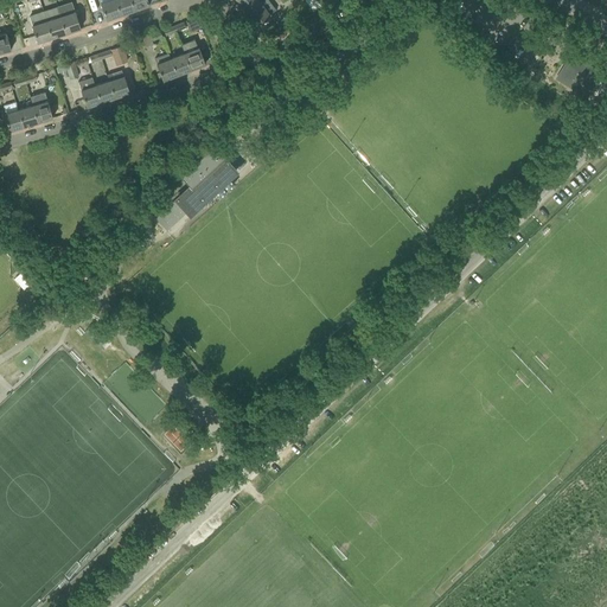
[(109,0),(101,4),(107,20),(121,14),(115,0),(109,0)]
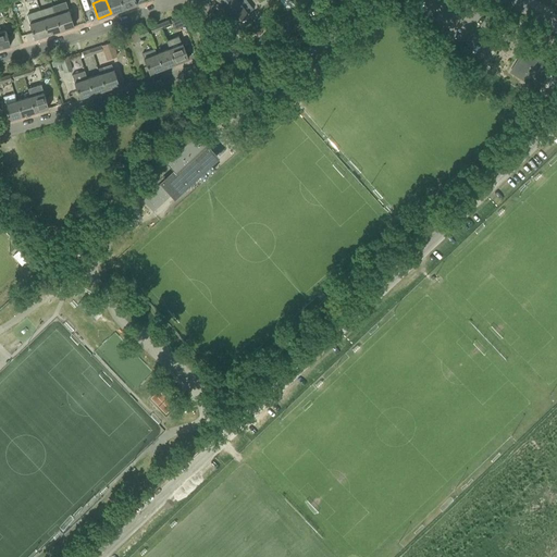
[(124,9),(121,0),(106,0),(111,13),(124,9)]
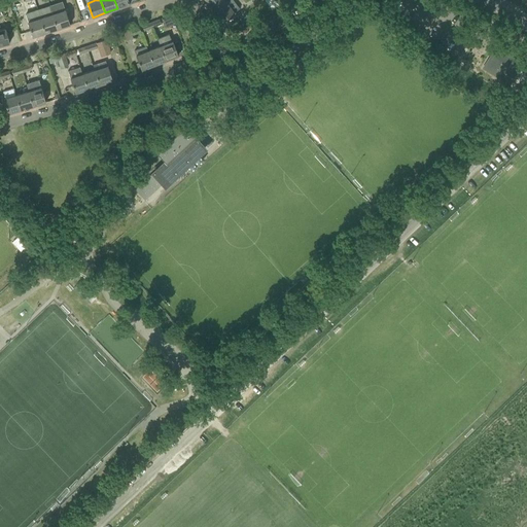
[(114,0),(117,8),(130,4),(128,0),(114,0)]
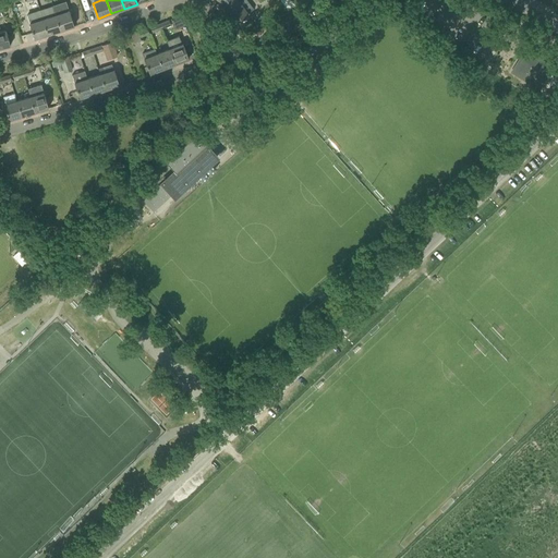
[(227,12),(240,2),(238,0),(219,0),(219,1),(227,12)]
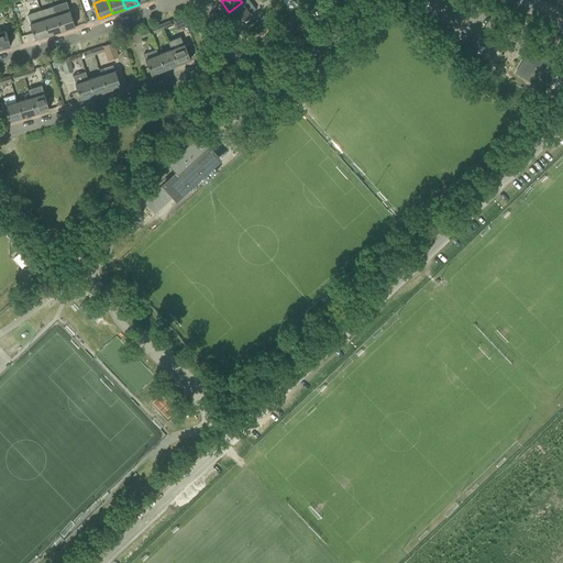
[(249,0),(244,0),(242,2),(229,12),(238,23),(251,13),(256,10),(249,0)]
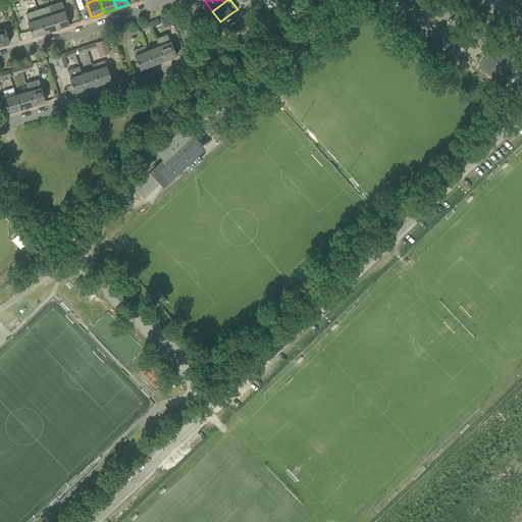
[(49,5),(52,14),(57,29),(69,24),(65,10),(62,1),(49,5)]
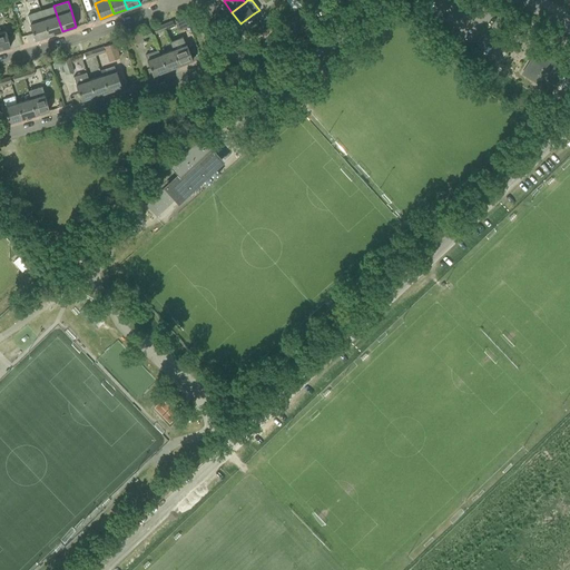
[(28,18),(36,40),(49,36),(43,20),(42,13),(28,18)]
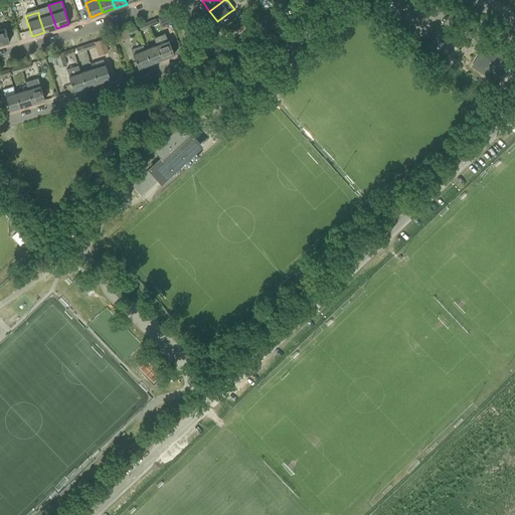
[(51,14),(39,18),(44,32),(56,28),(51,14)]
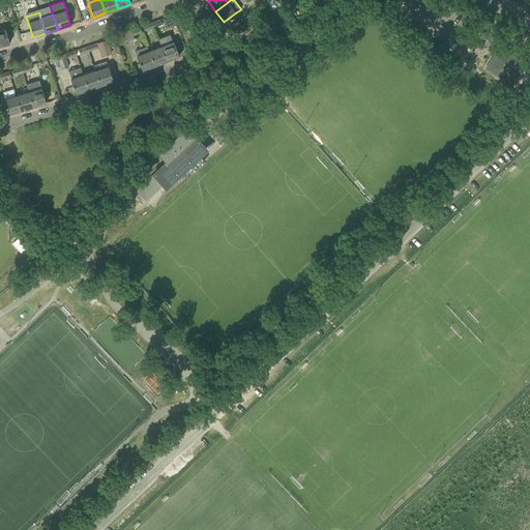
[(154,27),(152,23),(143,26),(145,31),(154,27)]
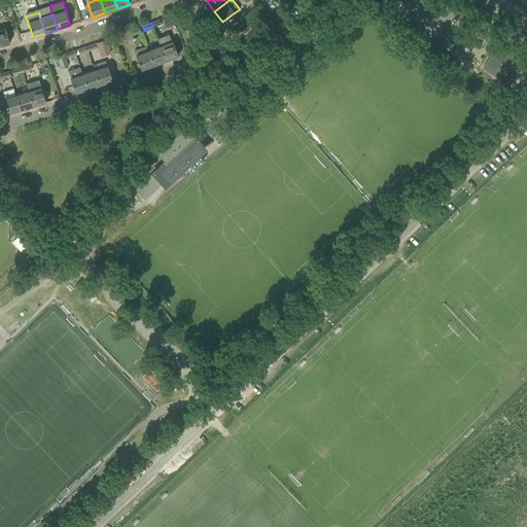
[(141,32),(139,27),(131,30),(124,33),(127,41),(134,38),(133,35),(141,32)]
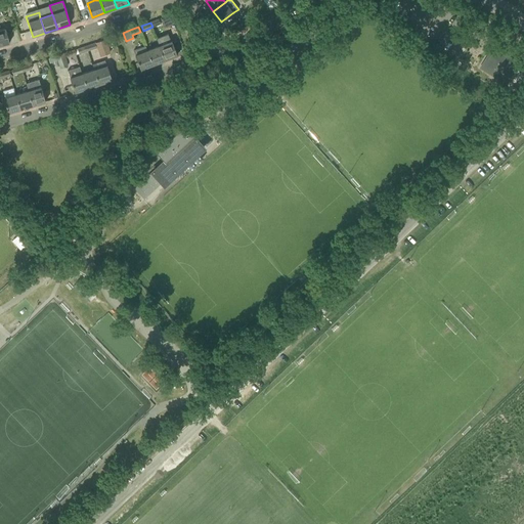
[(0,45),(9,43),(5,29),(0,30),(0,45)]
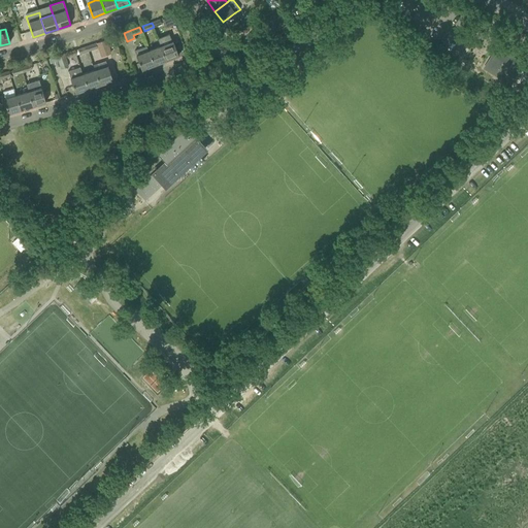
[(158,38),(160,46),(161,46),(166,60),(178,56),(173,41),(166,43),(163,36),(158,38)]
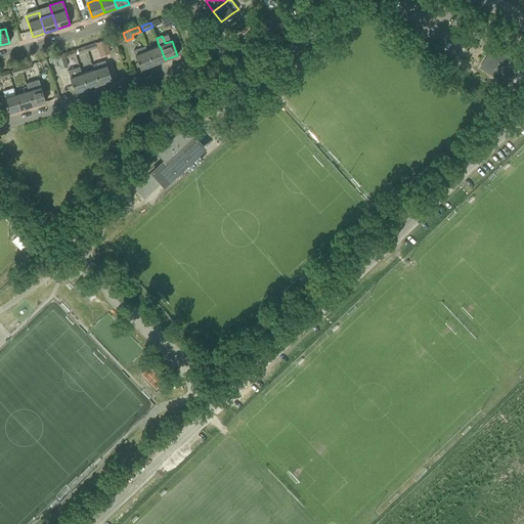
[(101,56),(111,53),(105,40),(96,42),(101,56)]
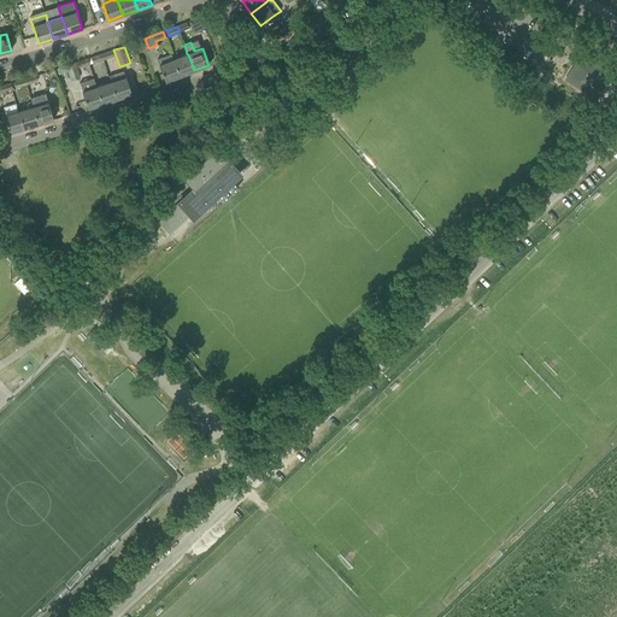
[(159,65),(166,82),(181,76),(174,59),(171,54),(158,59),(160,65),(159,65)]
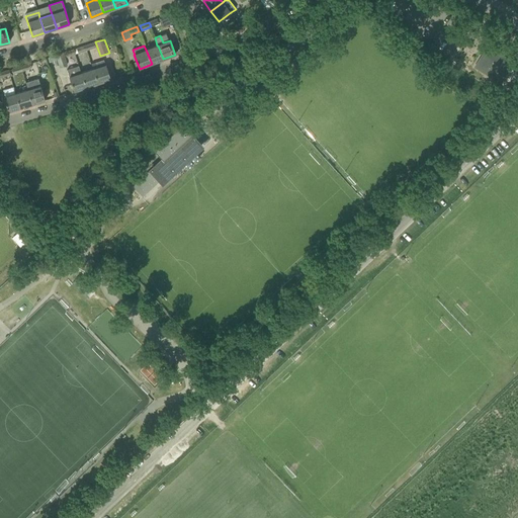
[(157,46),(146,50),(152,64),(163,59),(158,46),(157,46)]
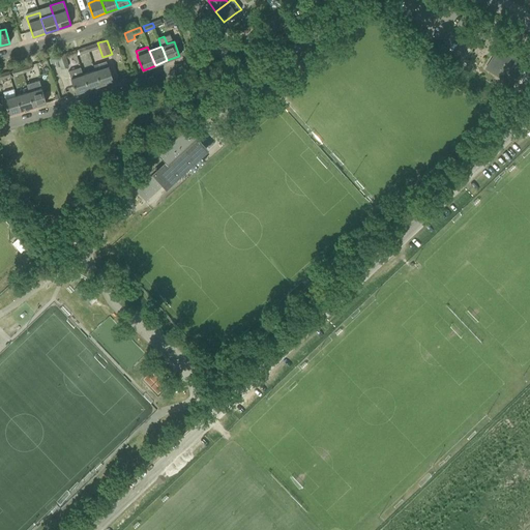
[(499,48),(486,68),(512,85),(525,63),(499,48)]
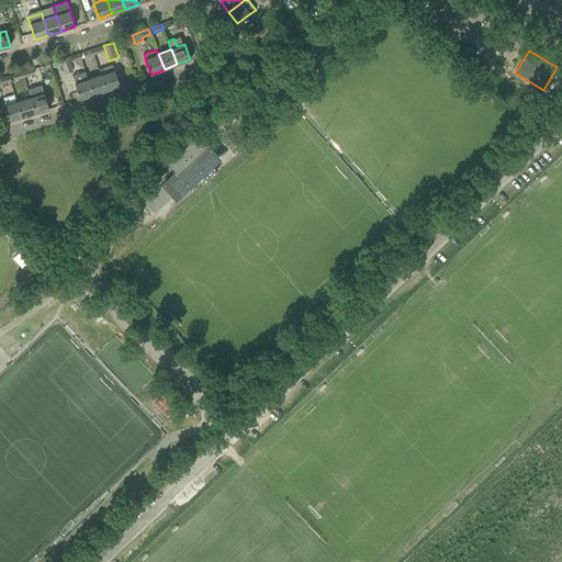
[(72,70),(68,57),(60,59),(65,72),(72,70)]
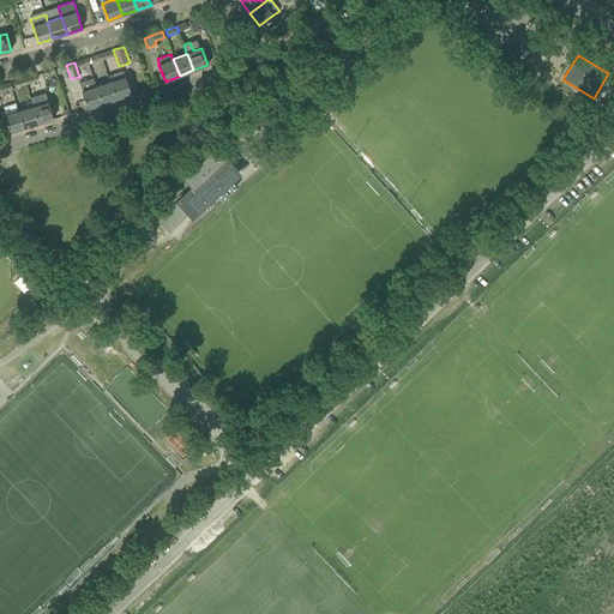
[(112,82),(116,98),(131,94),(126,77),(125,77),(124,71),(109,76),(110,82),(112,82)]
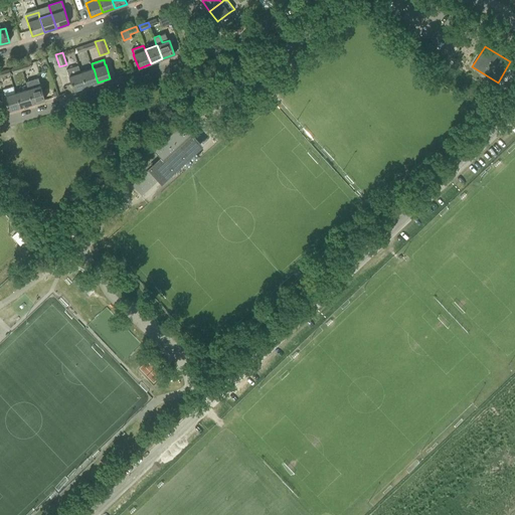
[(81,72),(80,72),(78,65),(67,69),(69,76),(73,91),(86,87),(81,72)]
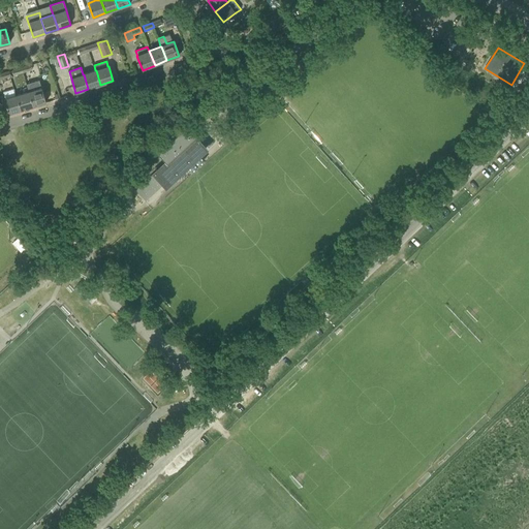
[(84,74),(88,89),(100,85),(96,70),(95,70),(84,74)]
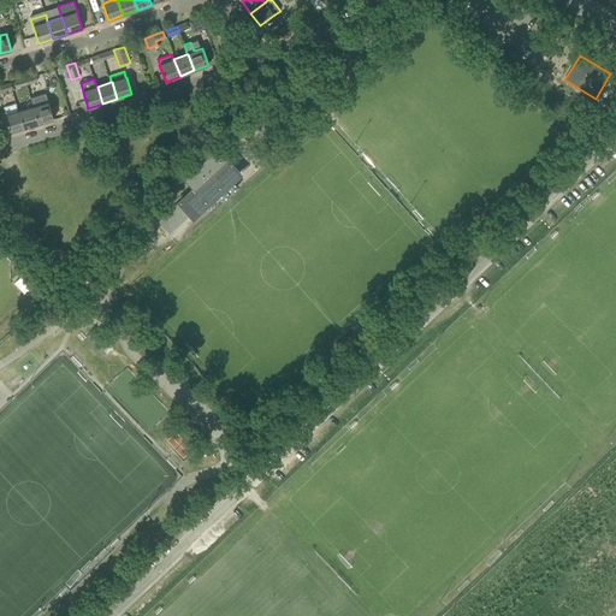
[(31,96),(34,107),(39,124),(53,119),(46,93),(31,96)]
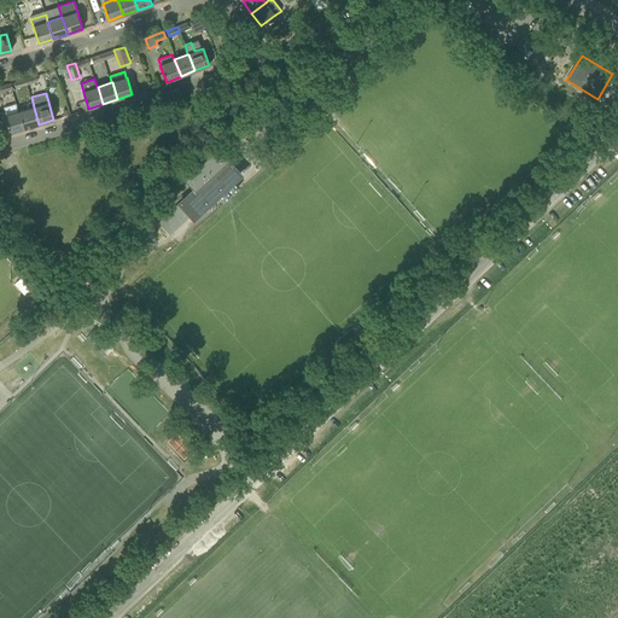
[(19,111),(18,112),(16,104),(4,108),(6,116),(5,116),(10,133),(24,129),(19,111)]
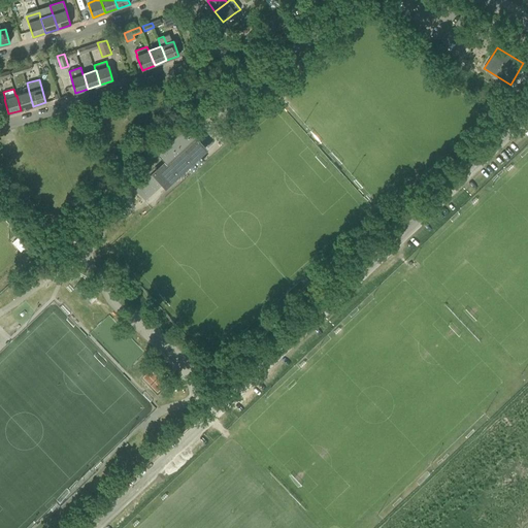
[(29,92),(17,95),(21,110),(33,106),(29,92)]
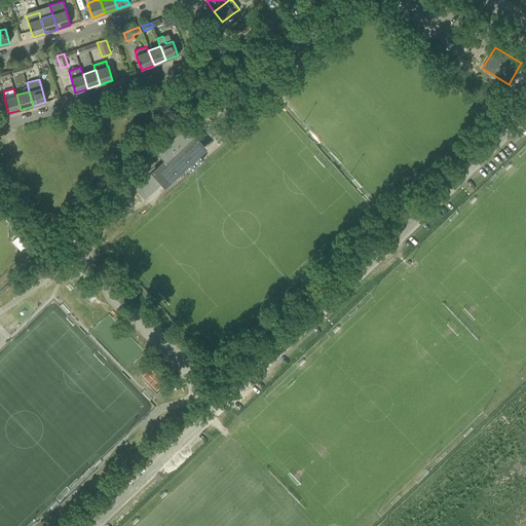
[(183,124),(179,128),(155,150),(165,161),(161,165),(160,165),(160,166),(153,173),(152,173),(152,174),(137,188),(136,188),(136,189),(145,198),(145,197),(161,183),(162,184),(163,185),(205,147),(204,146),(184,124),(183,124)]
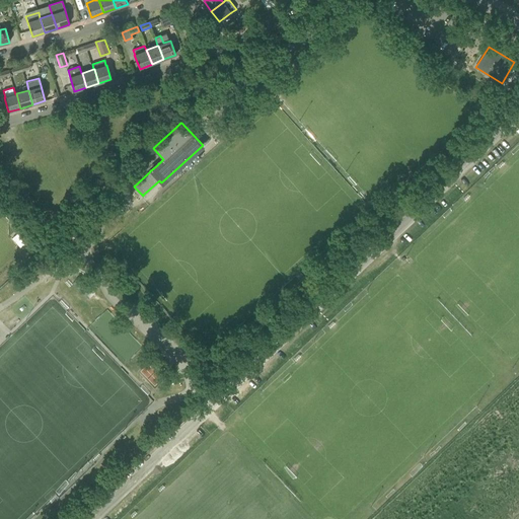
[(80,277),(73,283),(86,296),(92,290),(80,277)]
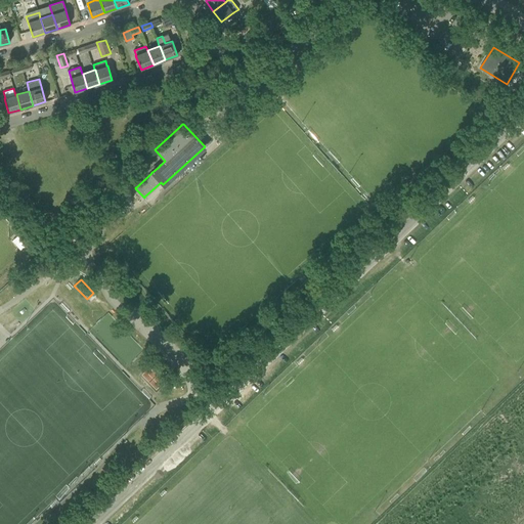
All buildings are outlined.
